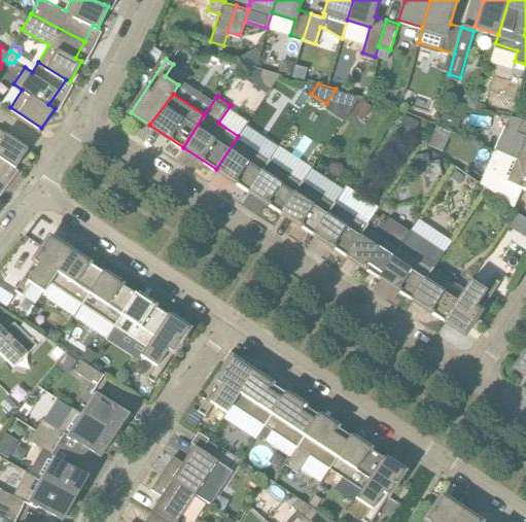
[(496,149),(525,162),(525,117),(511,114),(496,149)]
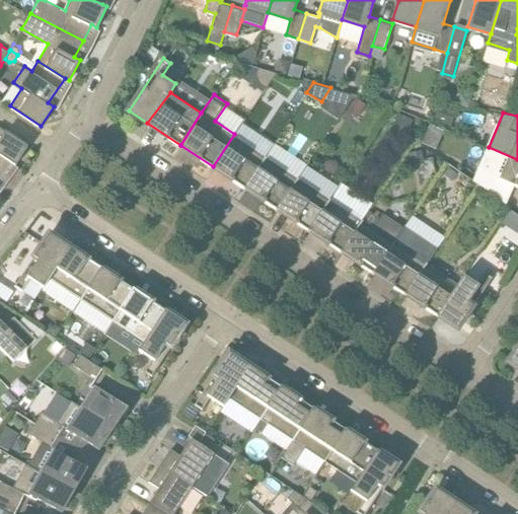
[(0,174),(10,160),(15,163),(28,144),(0,125),(0,174)]
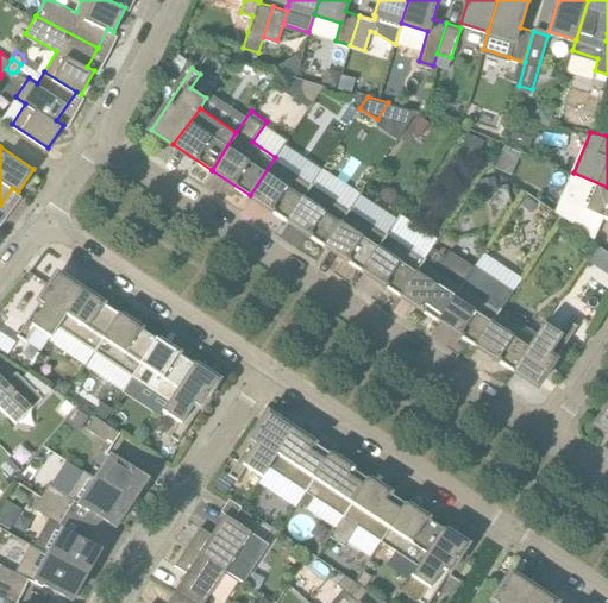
[(250,195),(287,220),(312,182),(275,157),(250,195)]
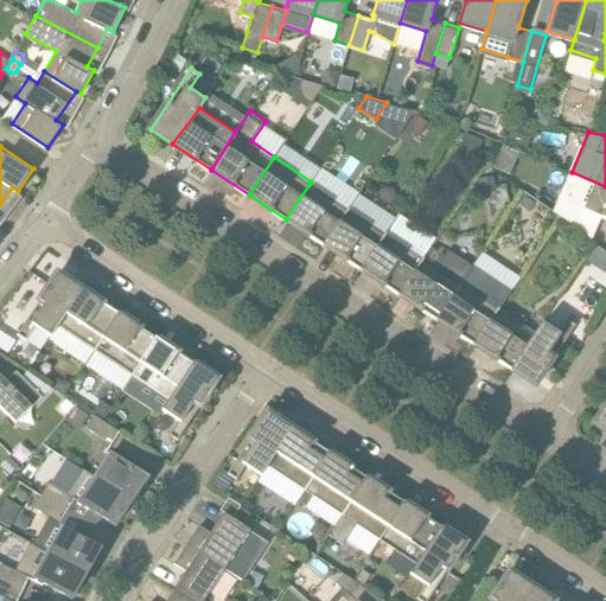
[(605,186),(572,172),(555,210),(588,232),(593,236),(603,215),(605,216),(605,186)]
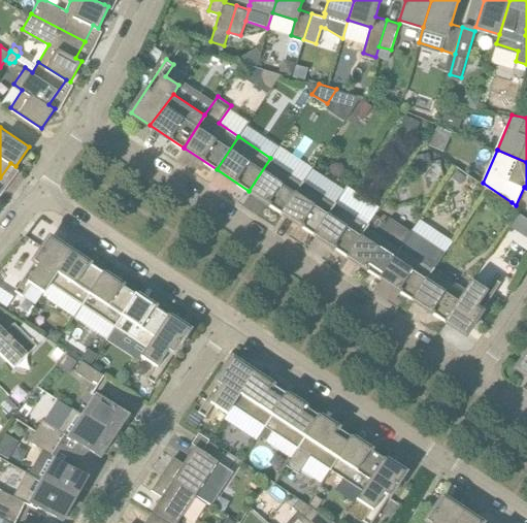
[(249,191),(282,213),(303,180),(270,158),(249,191)]
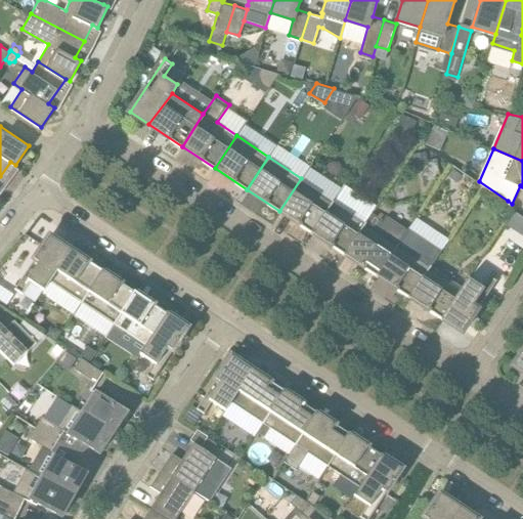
[(279,211),(312,232),(334,199),(301,178),(279,211)]
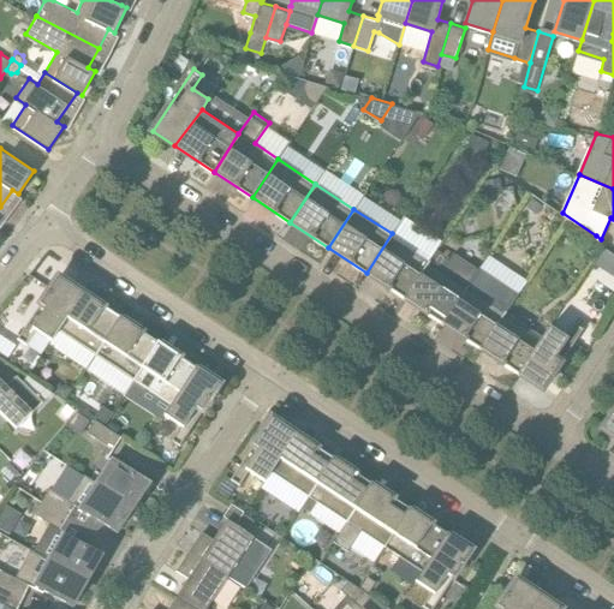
[(367,273),(404,298),(430,258),(392,233),(367,273)]
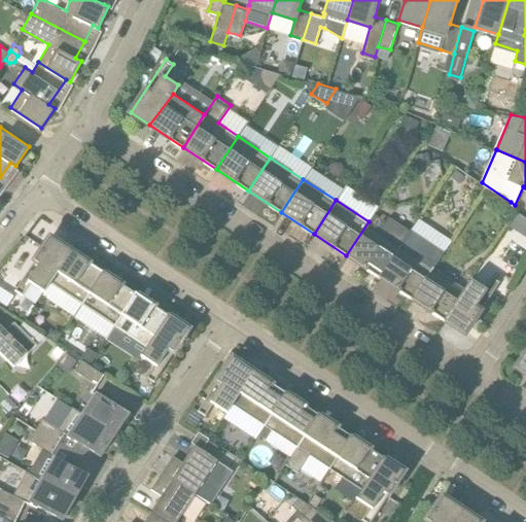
[(379,276),(412,227),(392,214),(389,219),(382,231),(369,221),(346,255),(379,276)]
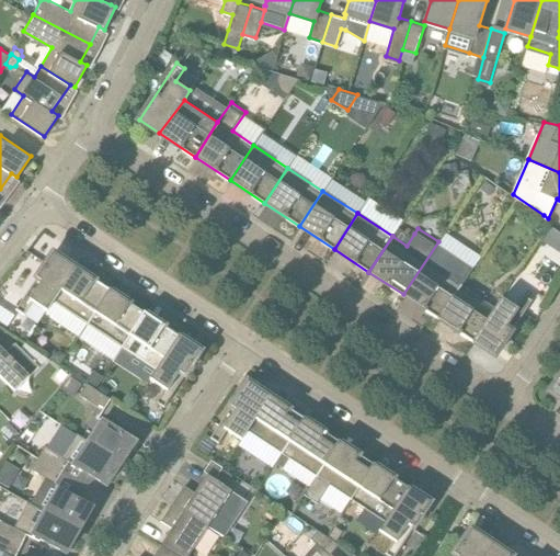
[(403,294),(438,317),(461,282),(473,264),(438,241),(403,294)]
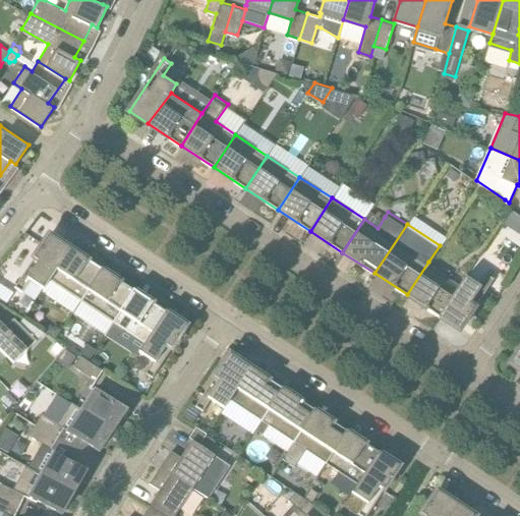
[(31,278),(43,286),(70,245),(69,245),(50,233),(15,285),(22,290),(31,278)]
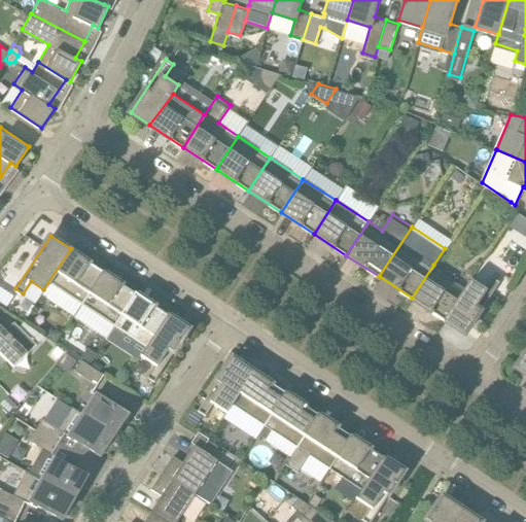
[(81,303),(104,270),(71,248),(43,289),(44,290),(50,281),(81,302),(81,303)]
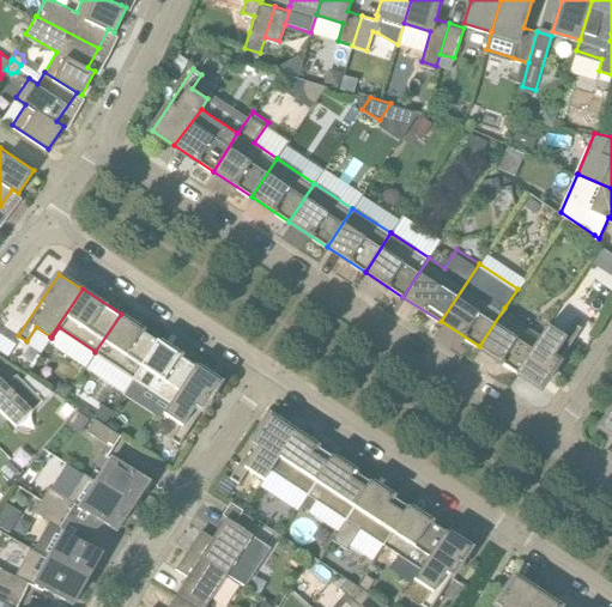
[(479,346),(517,371),(541,334),(506,309),(504,308),(479,346)]
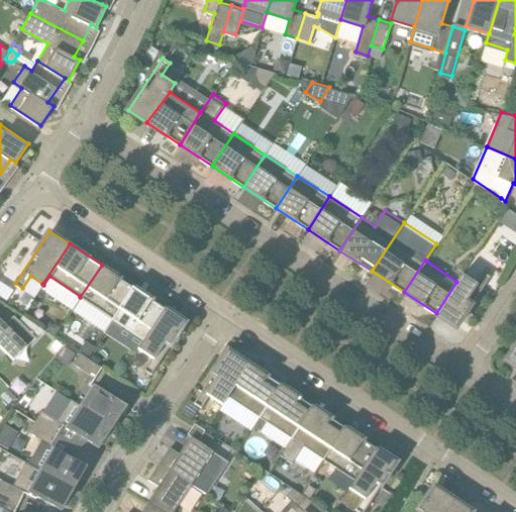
[(80,297),(112,318),(133,286),(102,265),(80,297)]
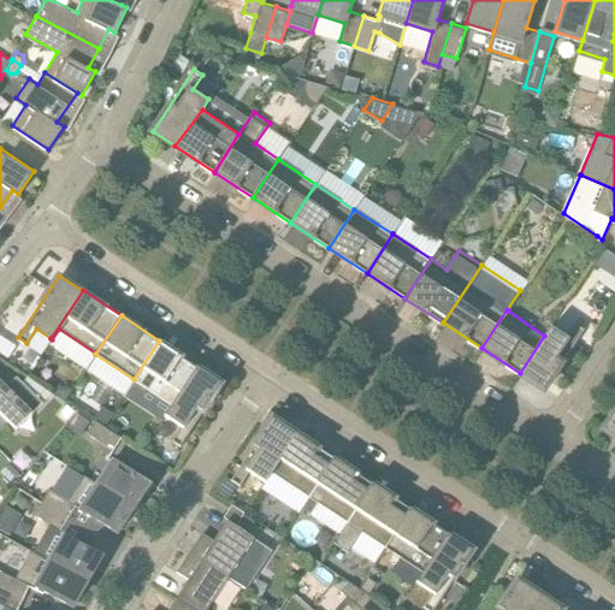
[(544,336),(520,373),(521,374),(544,389),(585,327),(577,321),(567,336),(551,325),(544,336)]
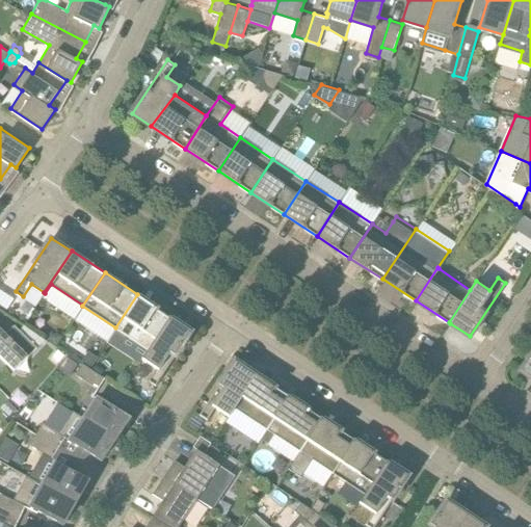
[(116,327),(149,348),(170,316),(137,294),(115,327),(116,328),(116,327)]
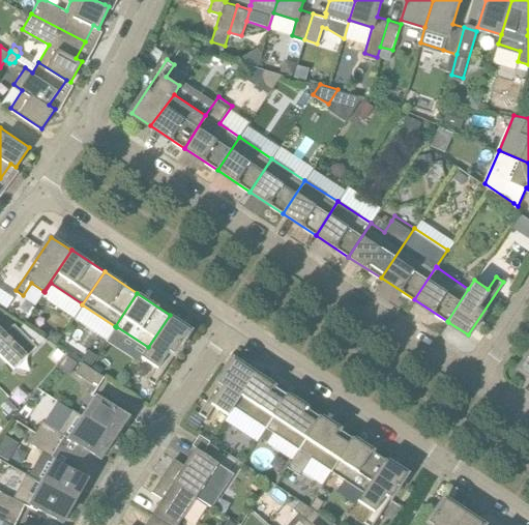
[(170,315),(148,347),(142,356),(155,366),(148,377),(155,382),(190,329),(171,316),(170,315)]
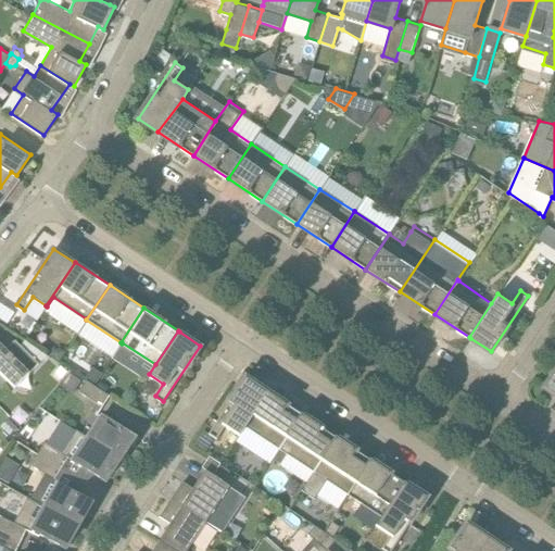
[(0,340),(0,370),(15,386),(29,371),(39,362),(21,343),(16,338),(7,348),(0,340)]
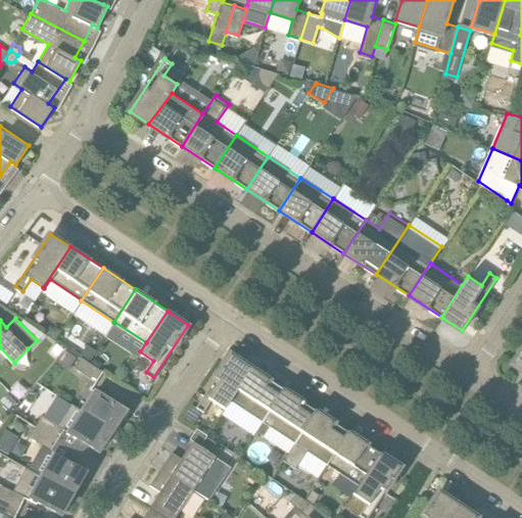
[(24,318),(19,323),(37,340),(45,332),(24,318)]
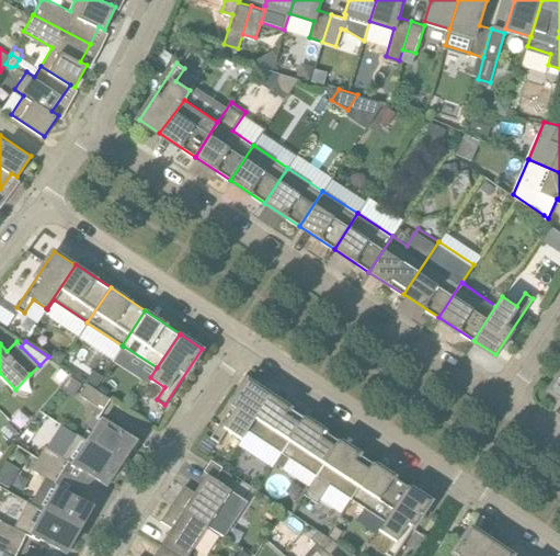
[(559,374),(549,390),(559,397),(559,374)]
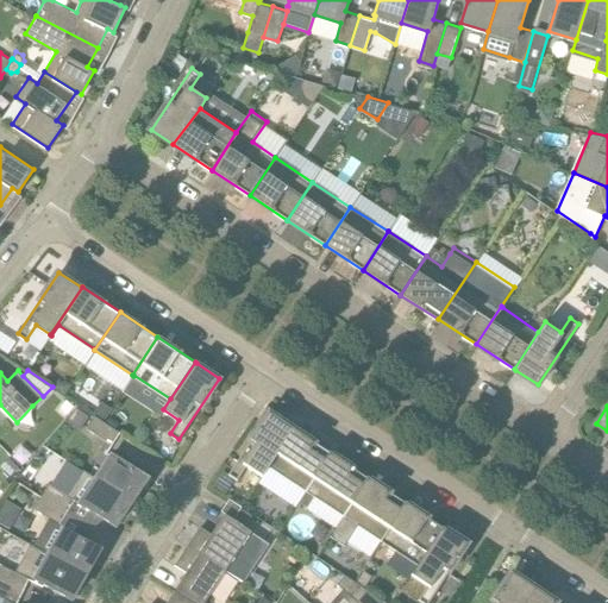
[(246,464),(262,475),(293,427),(292,426),(269,412),(229,472),(238,478),(246,464)]
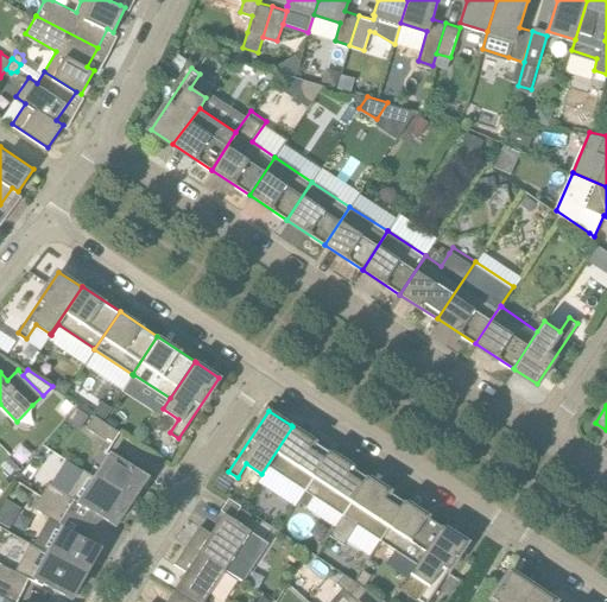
[(113,442),(120,430),(95,413),(87,425),(113,442)]
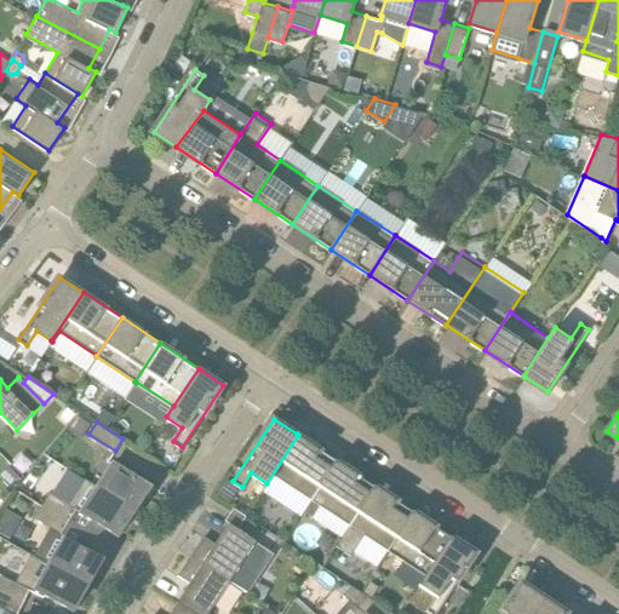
[(310,498),(311,499),(337,460),(298,435),(267,483),(268,483),(274,472),(311,498),(310,498)]
